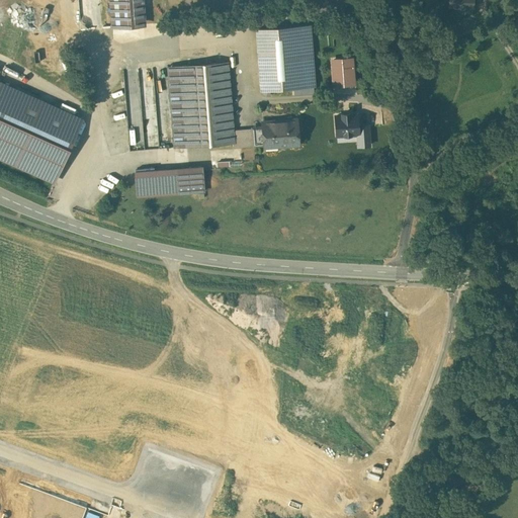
[(143,0),(110,0),(112,26),(146,24),(143,0)]
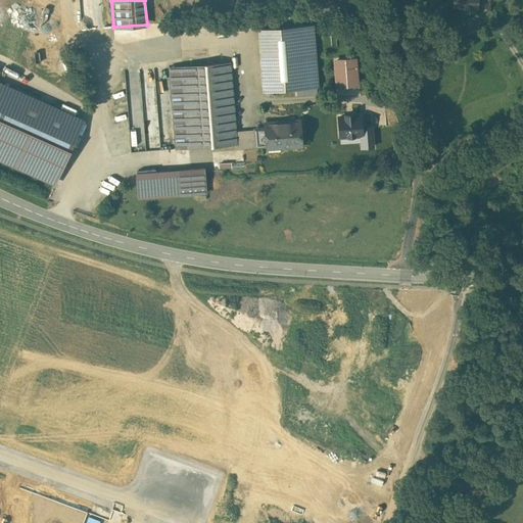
[(313,26),(259,30),(265,91),(318,87),(313,26)]
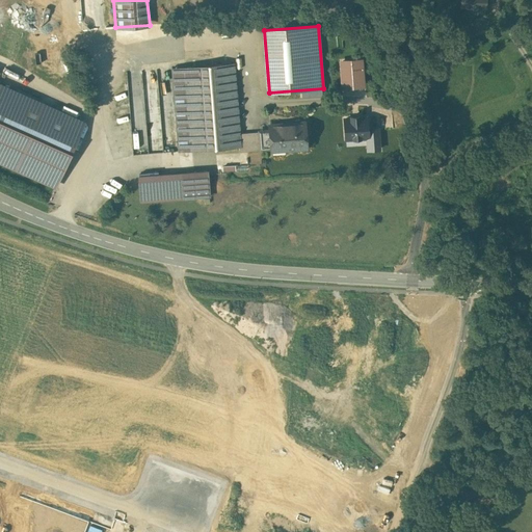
[(344,87),(369,85),(367,56),(343,57),(344,87)]
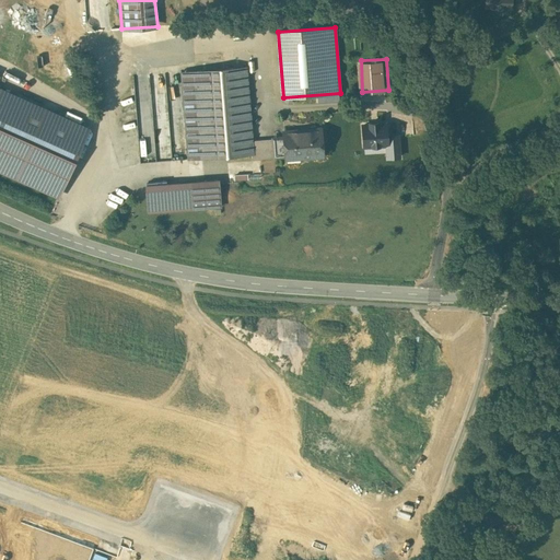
[(246,67),(181,72),(187,159),(252,154),(253,154),(252,141),(246,67)]
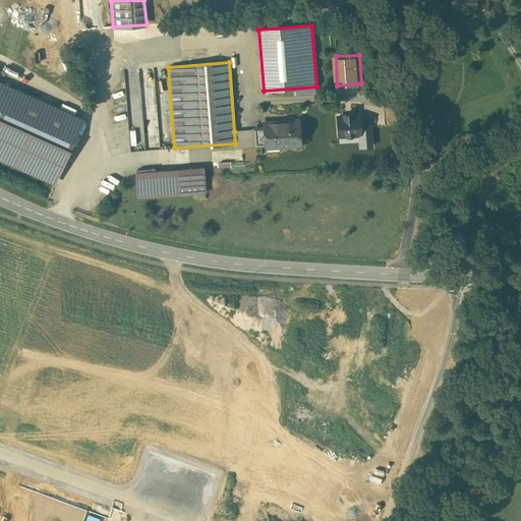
[(81,120),(0,83),(0,158),(54,182),(69,147),(81,120)]
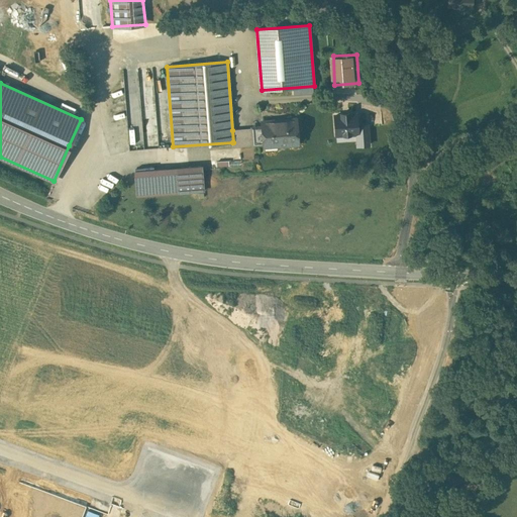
[(286,120),(264,122),(263,121),(262,121),(263,127),(251,127),(252,128),(253,144),(264,143),(264,146),(265,146),(265,143),(277,142),(277,145),(298,143),(296,118),(286,119),(286,120)]
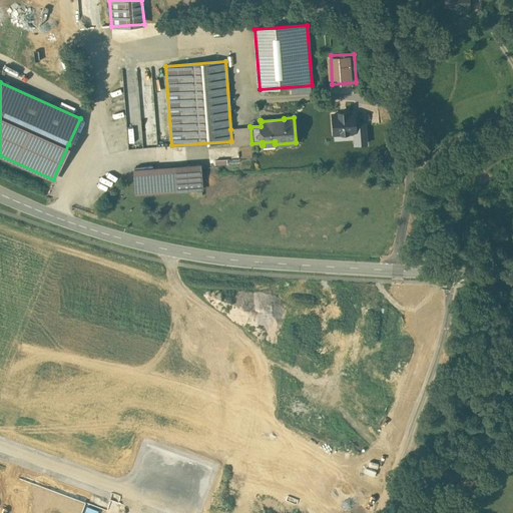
[(250,127),(230,129),(231,141),(230,141),(231,145),(251,143),(250,127)]
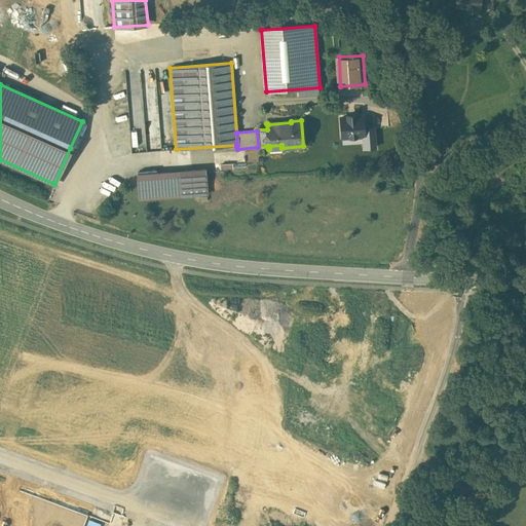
[(138,174),(138,179),(140,199),(198,195),(207,194),(207,186),(205,174),(204,168),(138,174)]
